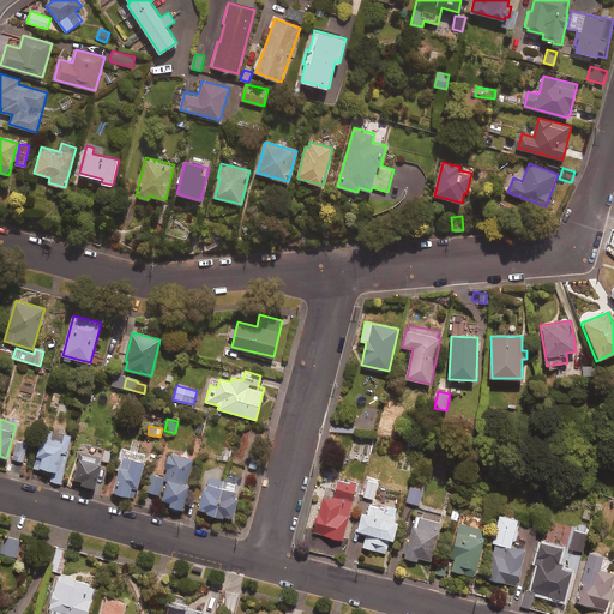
[(42,471),(42,468),(53,470),(50,481),(61,483),(73,435),(44,428),(34,469),(42,471)]
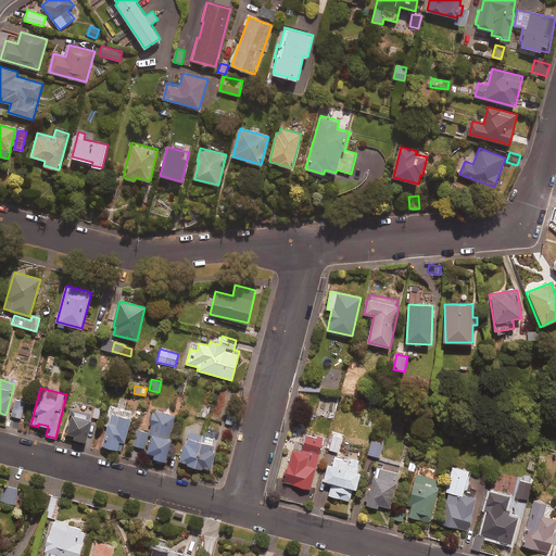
[(25,402),(15,399),(11,415),(21,418),(25,402)]
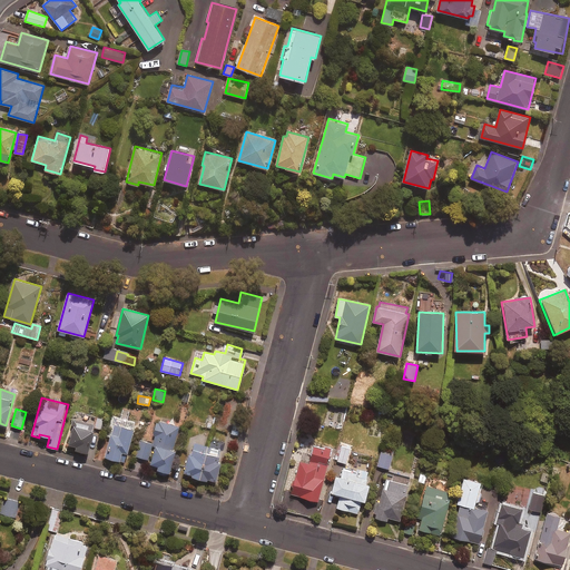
[(136,422),(112,415),(107,435),(110,436),(105,457),(126,462),(136,422)]
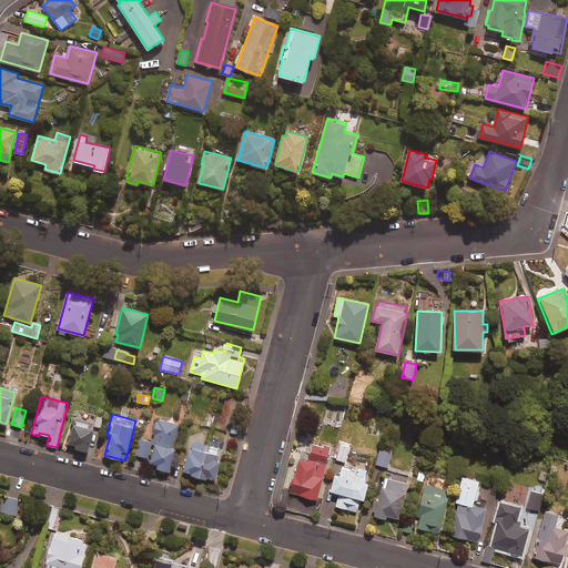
[(75,418),(69,442),(77,444),(75,447),(88,450),(94,429),(91,428),(93,423),(75,418)]
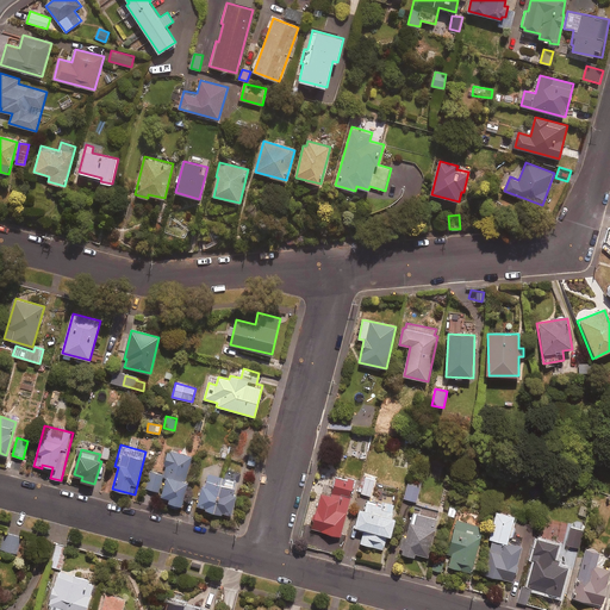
[(195,458),(168,450),(163,465),(166,466),(163,475),(167,477),(161,496),(169,498),(168,502),(181,505),(195,458)]
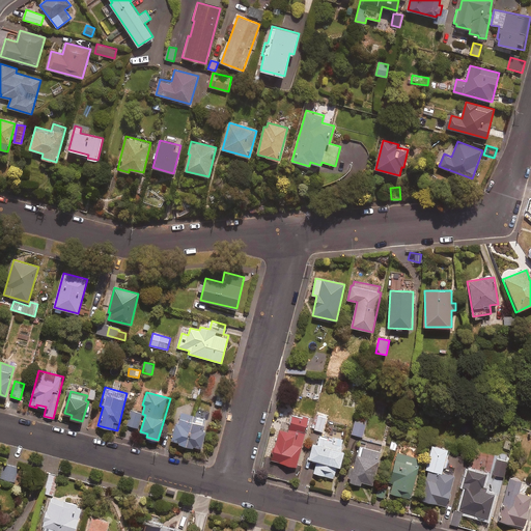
[(225,394),(217,392),(215,403),(222,406),(225,394)]
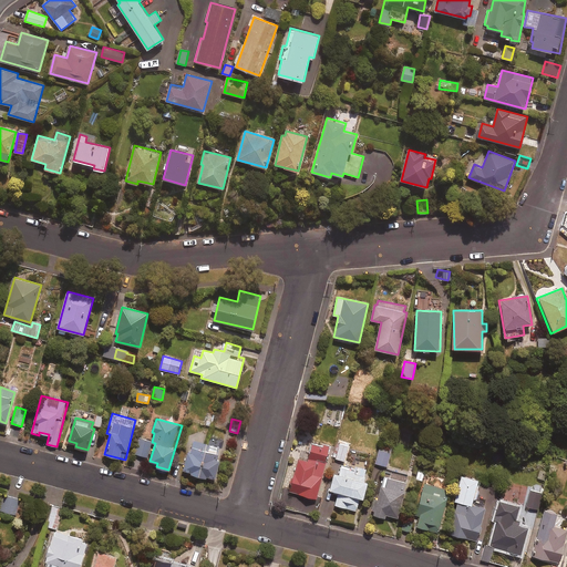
[(152,441),(140,437),(135,453),(147,456),(152,441)]
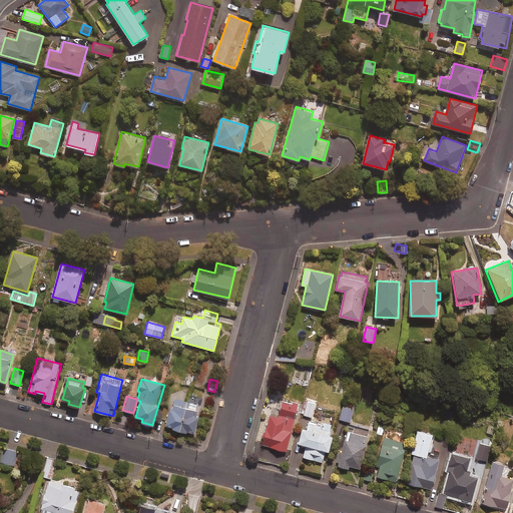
[(165,425),(173,427),(172,429),(186,433),(186,431),(194,433),(198,417),(196,417),(199,406),(176,400),(172,413),(169,412),(165,425)]
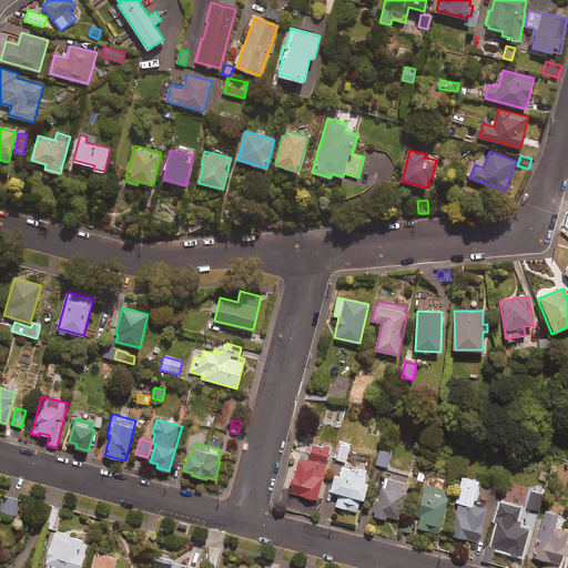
[(331,448),(313,443),(308,462),(300,459),(290,493),(317,499),(331,448)]
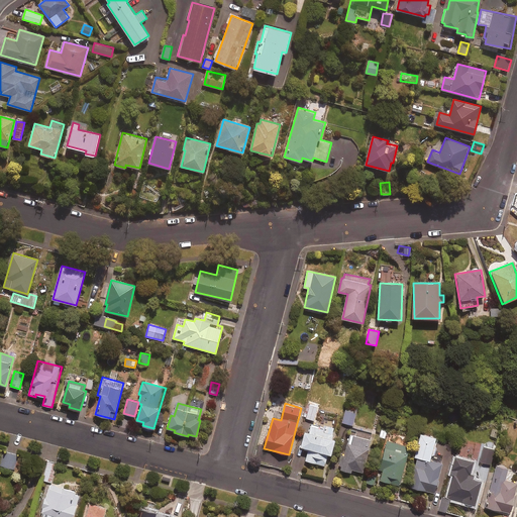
[(318,407),(309,405),(306,418),(314,420),(318,407)]
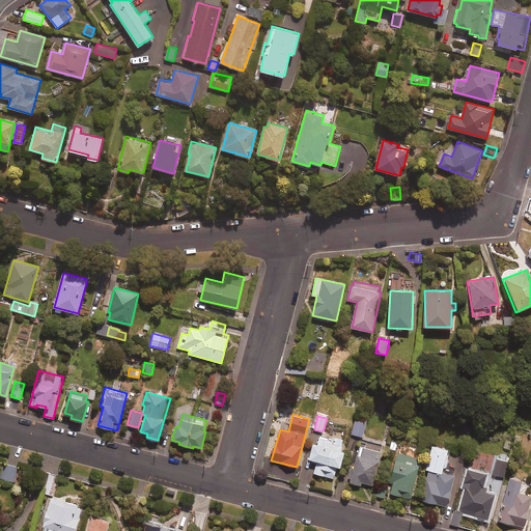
[(367,420),(356,417),(352,434),(363,437),(367,420)]
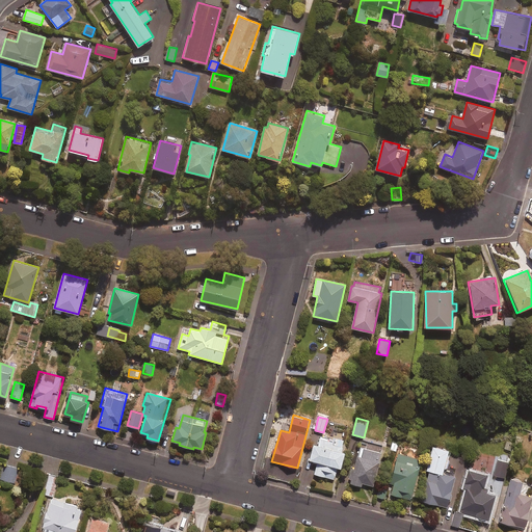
[(336,441),(321,436),(319,445),(314,444),(310,459),(318,461),(315,474),(335,479),(338,467),(341,468),(345,452),(341,451),(344,440),(336,437),(336,441)]
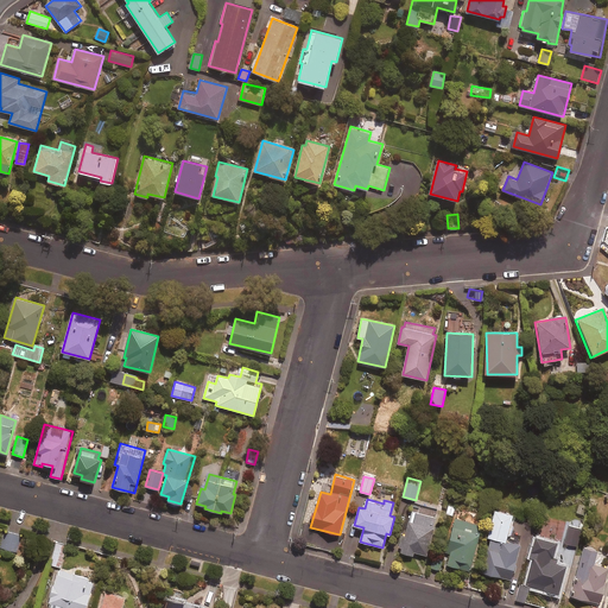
[(513,514),(498,511),(483,574),(512,580),(520,544),(507,542),(513,514)]
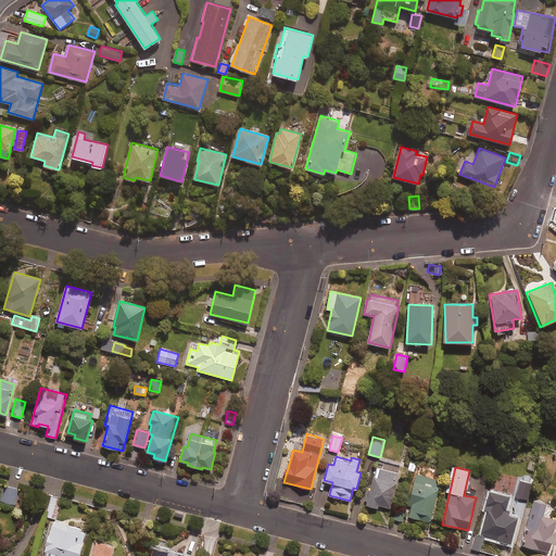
[(400,472),(381,468),(378,477),(374,476),(366,505),(378,508),(379,505),(391,507),(400,472)]
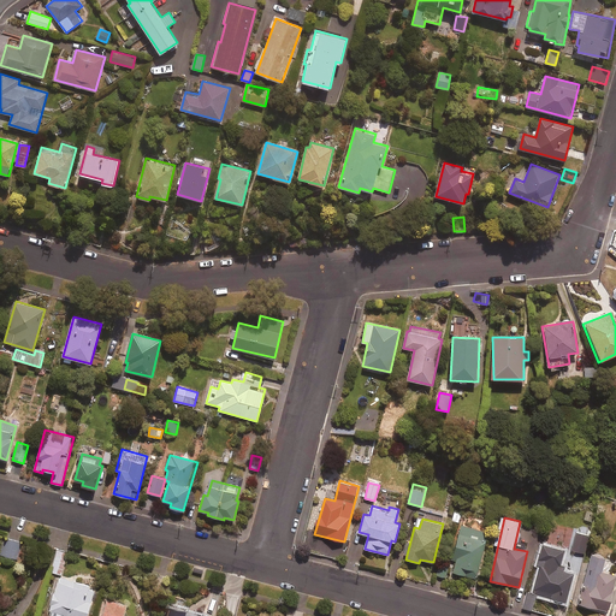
[(487,532),(461,525),(452,560),(456,561),(452,573),(477,578),(487,532)]
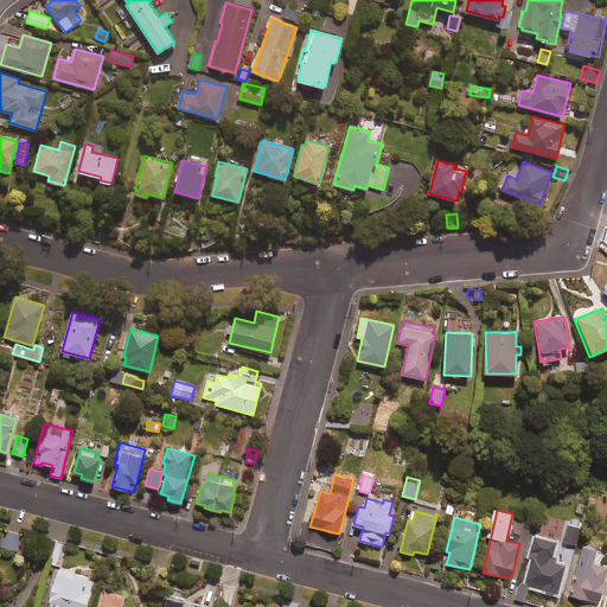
[(581,526),(568,524),(564,542),(576,545),(581,526)]
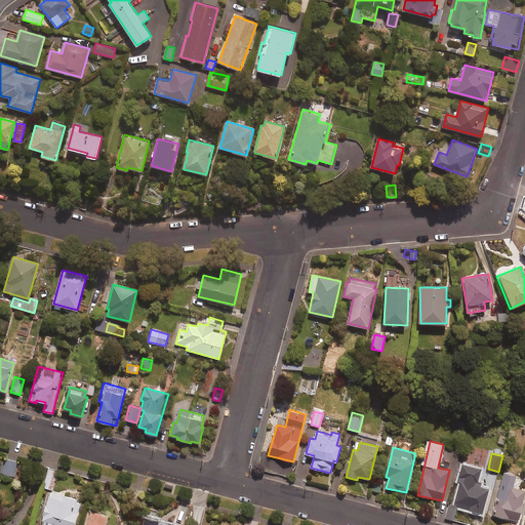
[(18,460),(7,457),(2,474),(14,477),(18,460)]
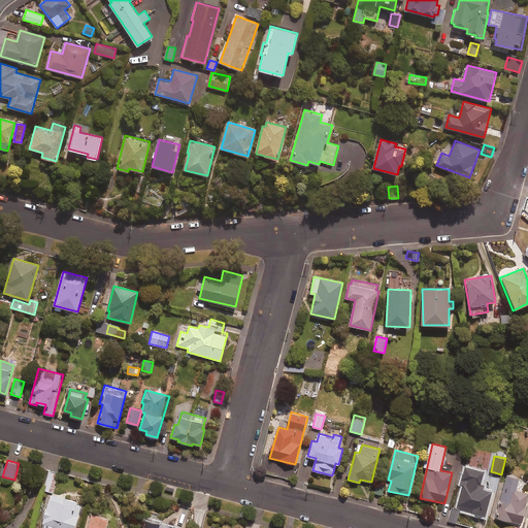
[(484,471),(466,466),(461,485),(463,485),(458,508),(486,516),(492,491),(480,488),(484,471)]
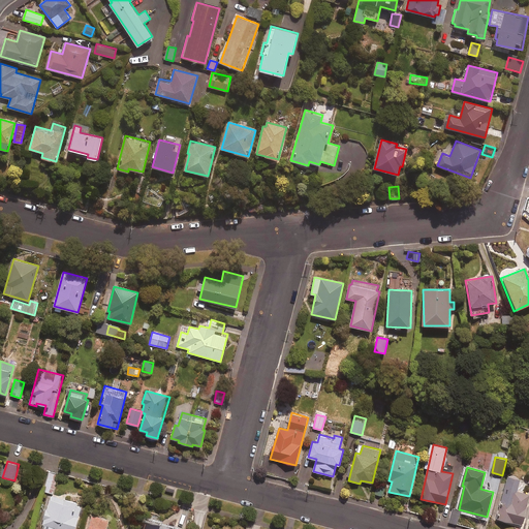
[(58,474),(49,472),(44,492),(53,494),(58,474)]
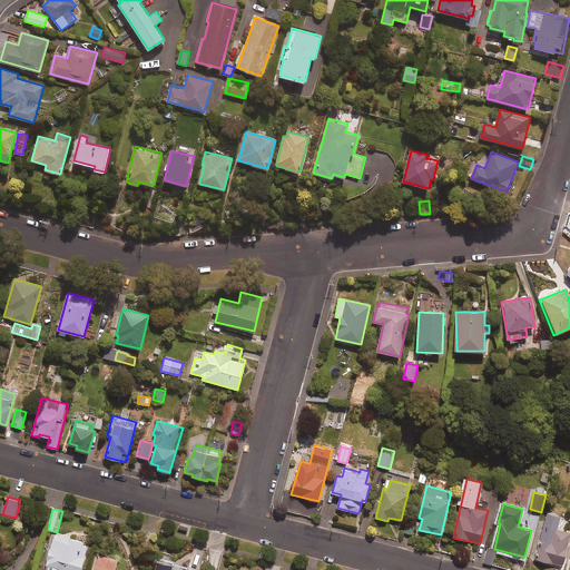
[(561,514),(548,512),(536,559),(562,566),(569,537),(569,532),(557,529),(561,514)]
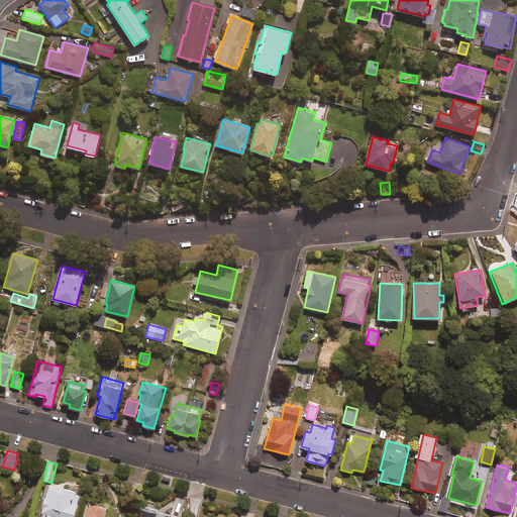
[(377,473),(369,471),(366,482),(374,484),(377,473)]
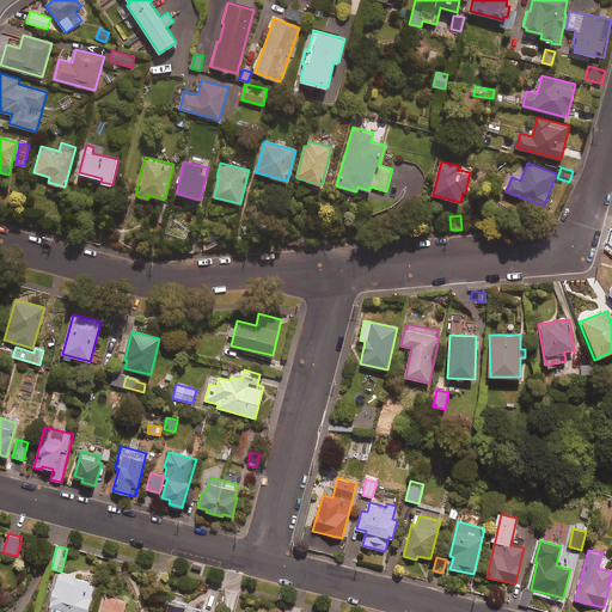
[(86,611),(95,582),(57,573),(48,611),(53,611),(86,611)]
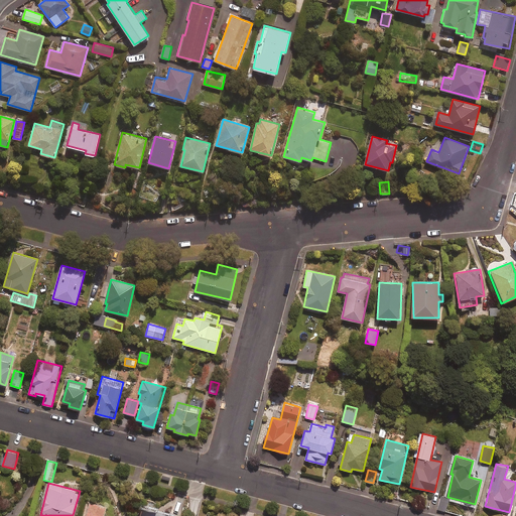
[(449,498),(441,496),(438,509),(445,511),(449,498)]
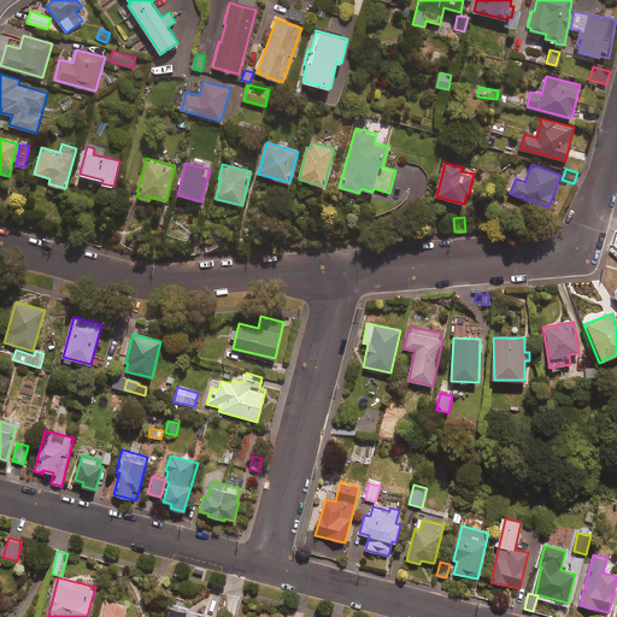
[(124,616),(128,605),(106,600),(101,616),(124,616)]
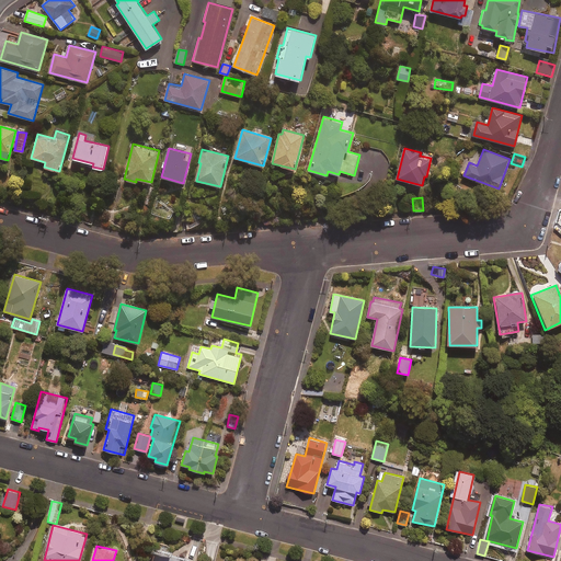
[(185,560),(186,560),(152,551),(149,560),(185,560)]
